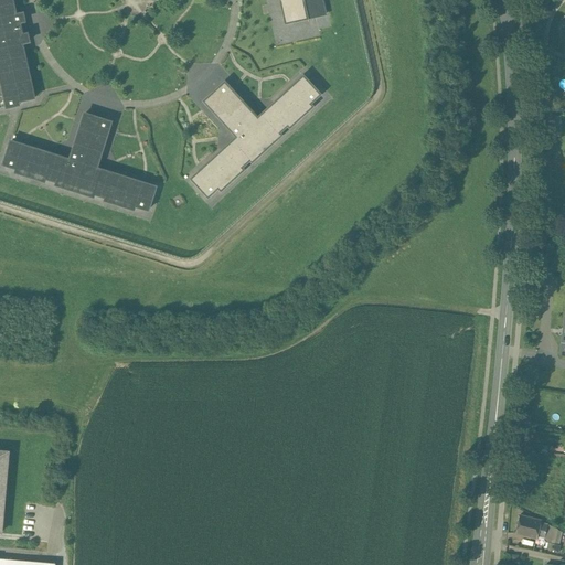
[(12,0),(0,0),(0,76),(7,108),(19,105),(18,102),(34,98),(23,49),(22,49),(21,43),(29,42),(28,34),(20,35),(19,33),(22,32),(20,25),(18,27),(17,23),(24,21),(23,13),(14,16),(13,10),(14,10),(12,0)]
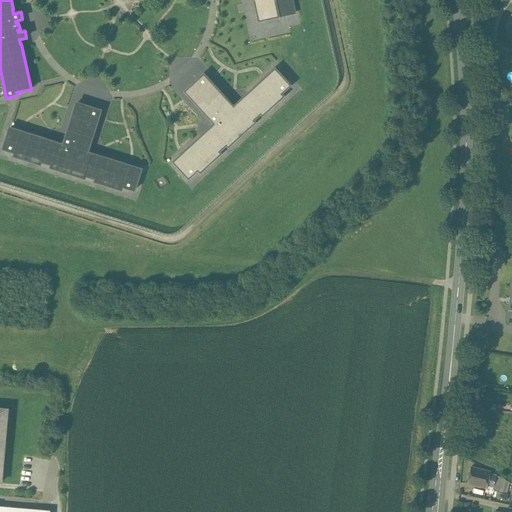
[(295,13),(291,0),(254,0),(259,21),(295,13)]
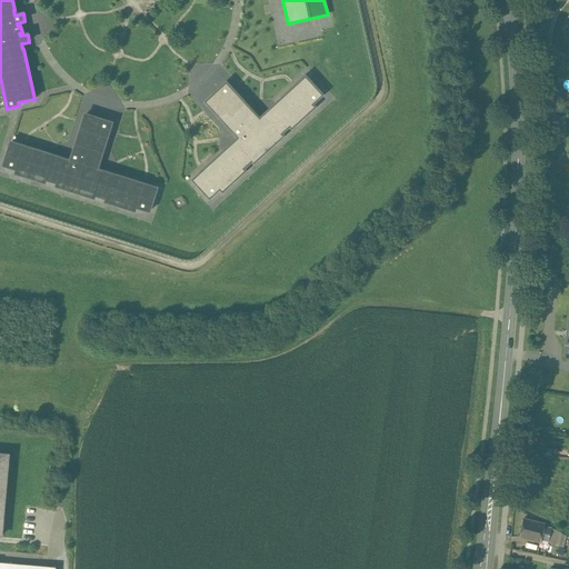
[(265,118),(261,121),(227,83),(206,102),(240,140),(237,143),(236,141),(193,180),(210,198),(220,189),(222,191),(245,171),(243,169),(252,161),(253,163),(283,137),(281,135),(290,126),(292,128),(315,108),(312,105),(322,96),(306,77),(263,116),(265,118)]
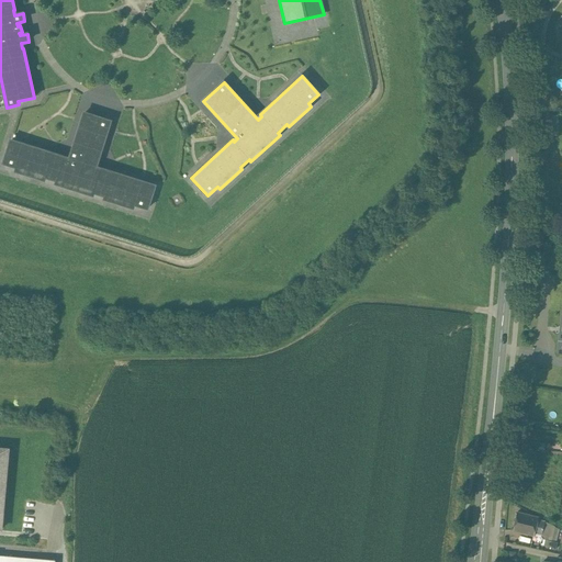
[(85,113),(69,161),(64,160),(65,158),(11,141),(3,164),(17,168),(15,171),(44,181),(45,178),(57,181),(56,184),(93,197),(93,193),(105,197),(104,200),(133,209),(134,205),(147,210),(155,186),(101,169),(100,171),(96,169),(111,122),(85,113)]
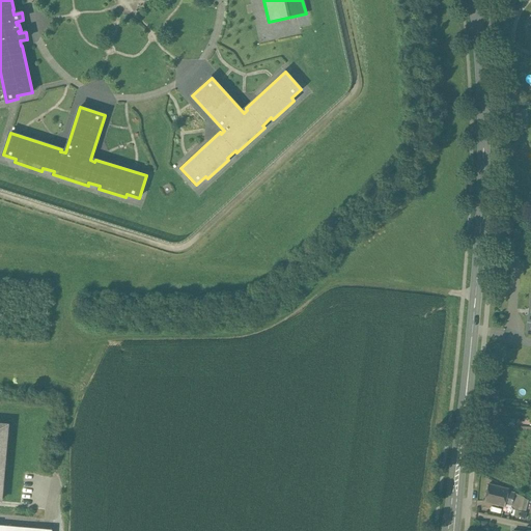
[(484,503),(513,507),(516,487),(487,483),(484,503)]
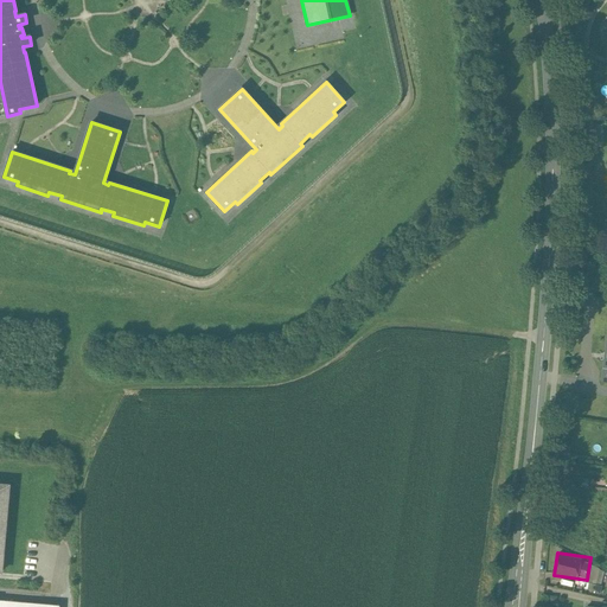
[(590,566),(587,580),(602,583),(606,569),(590,566)]
